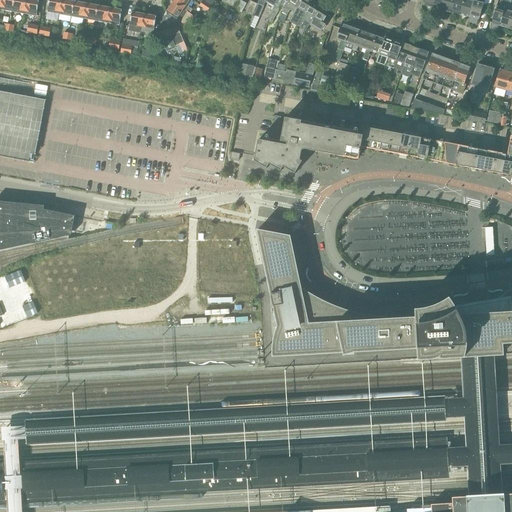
[(2,0),(0,10),(0,12),(0,13),(4,14),(5,11),(12,12),(14,0),(2,0)]
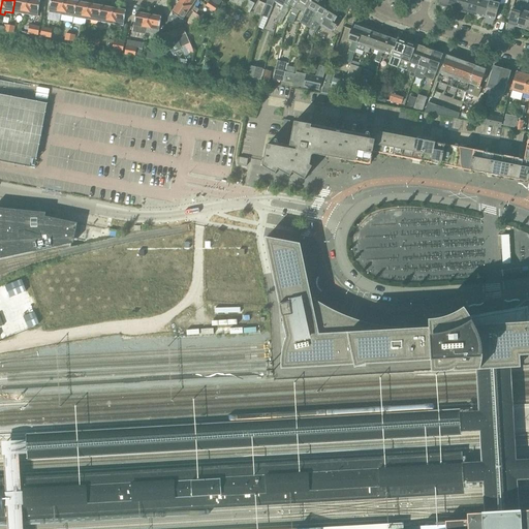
[(14,0),(12,12),(25,14),(27,0),(14,0)]
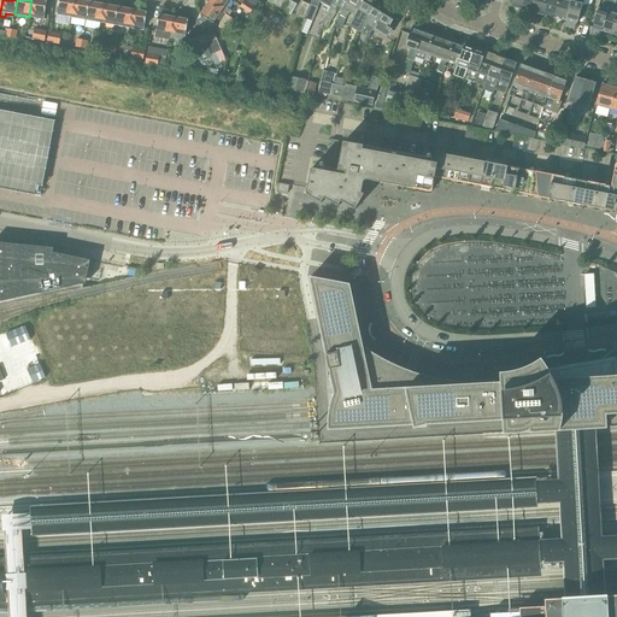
[(36,0),(31,0),(29,17),(43,21),(47,3),(36,0)]
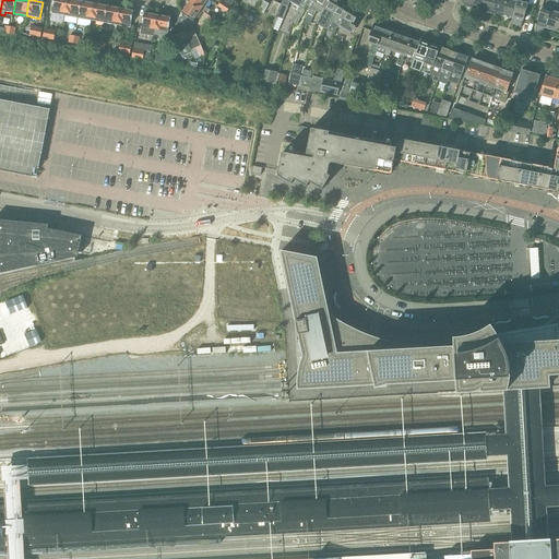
[(54,0),(51,13),(66,16),(68,0),(54,0)]
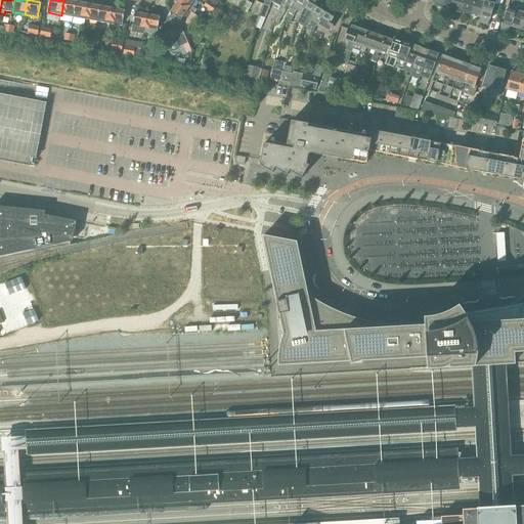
[(66,0),(63,0),(61,15),(74,17),(76,2),(66,0)]
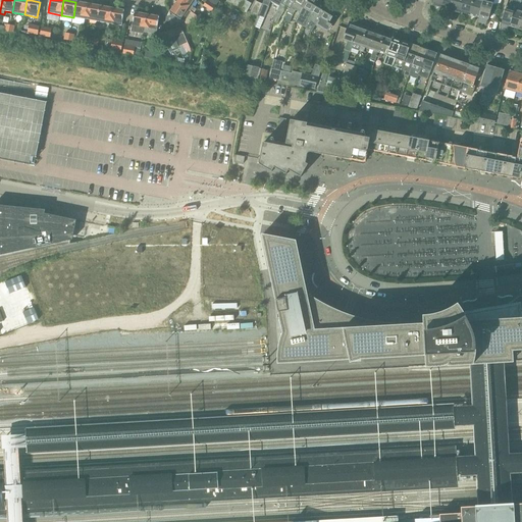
[(196,0),(177,0),(176,2),(190,11),(190,10),(197,0),(196,0)]
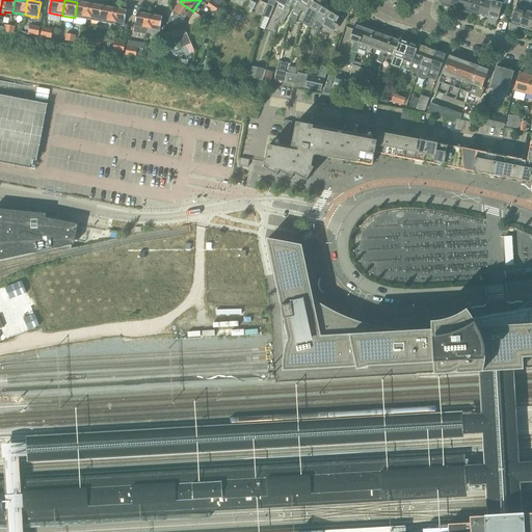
[(251,14),(257,4),(248,0),(232,0),(232,2),(251,14)]
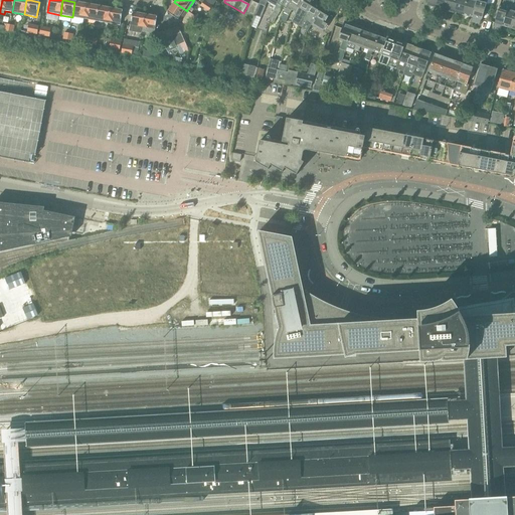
[(276,7),(270,21),(274,23),(283,7),(286,9),(284,12),(285,13),(292,0),(280,0),(276,7)]
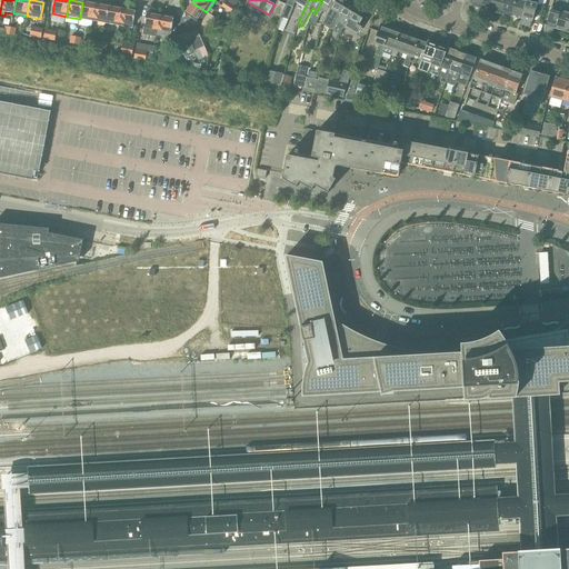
[(322,0),(315,15),(319,17),(322,11),(327,15),(330,9),(330,8),(335,0),(322,0)]
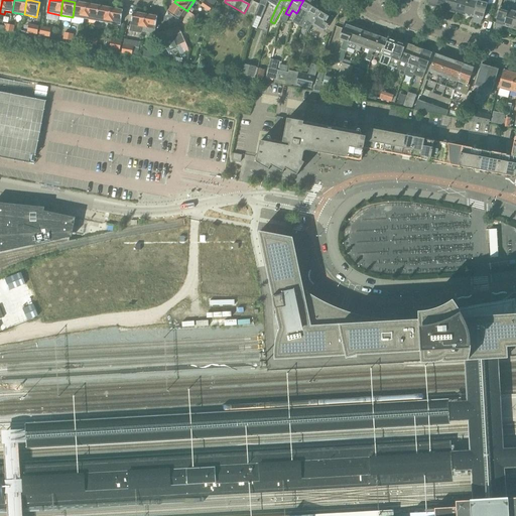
[(296,13),(292,22),(299,26),(316,0),(314,0),(303,0),(299,7),(299,8),(296,13)]
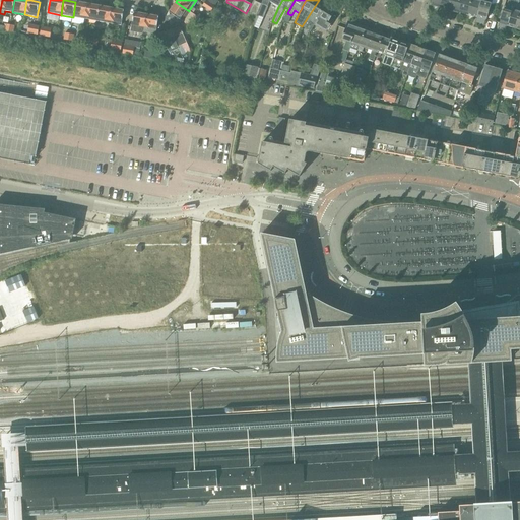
[(319,0),(302,26),(311,31),(314,25),(327,5),(319,0)]
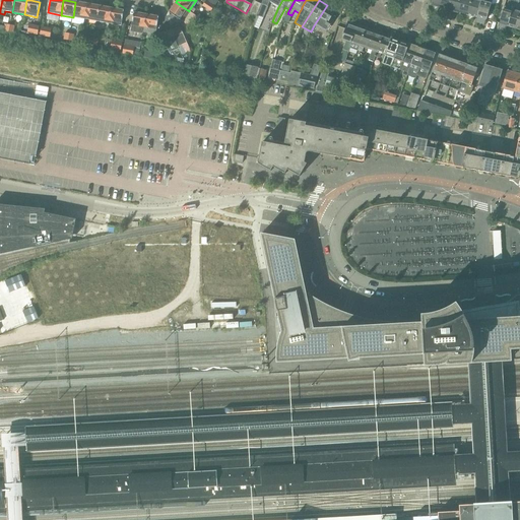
[(441,0),(440,7),(449,10),(451,0),(441,0)]
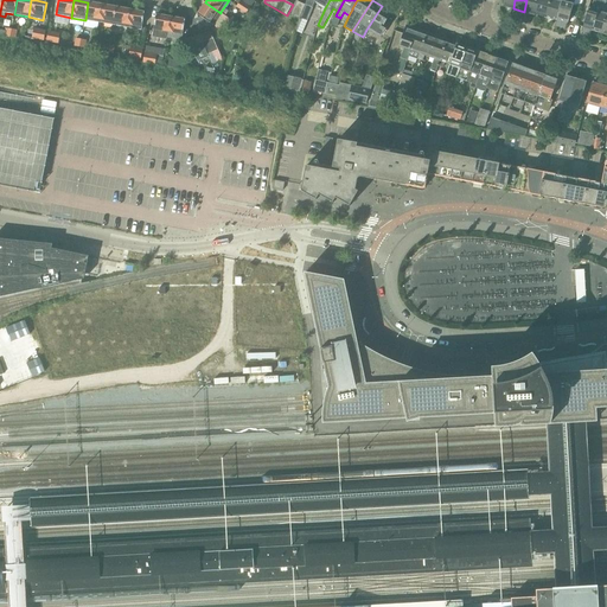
[(526,0),(524,12),(534,16),(537,0),(526,0)]
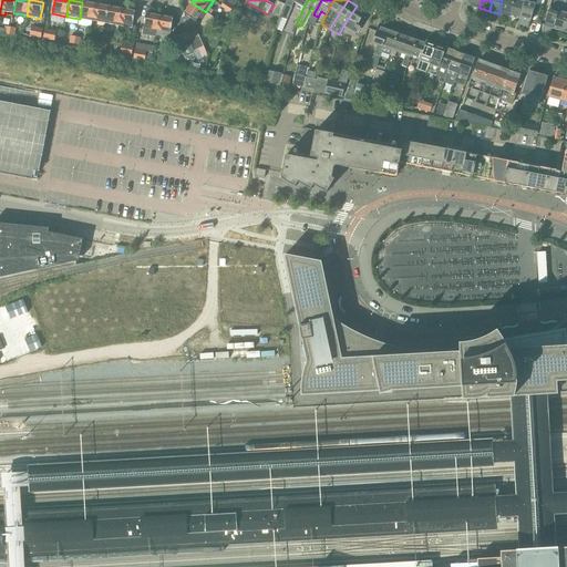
[(502,0),(498,14),(509,17),(514,0),(502,0)]
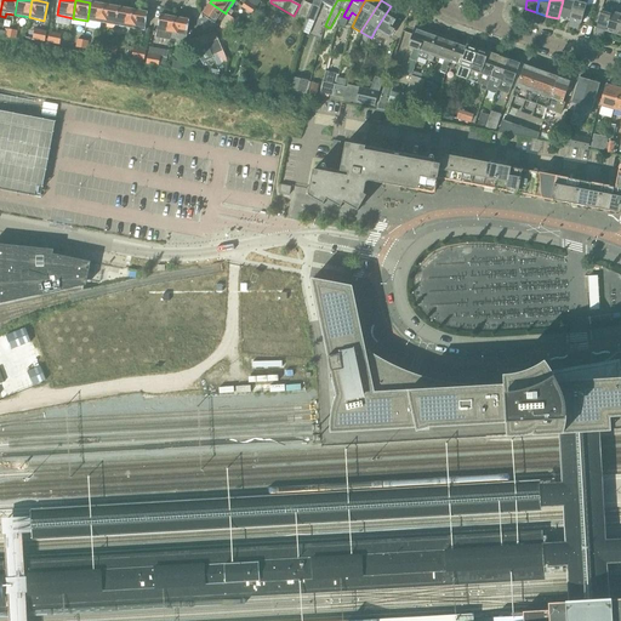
[(563,0),(558,18),(569,22),(575,0),(563,0)]
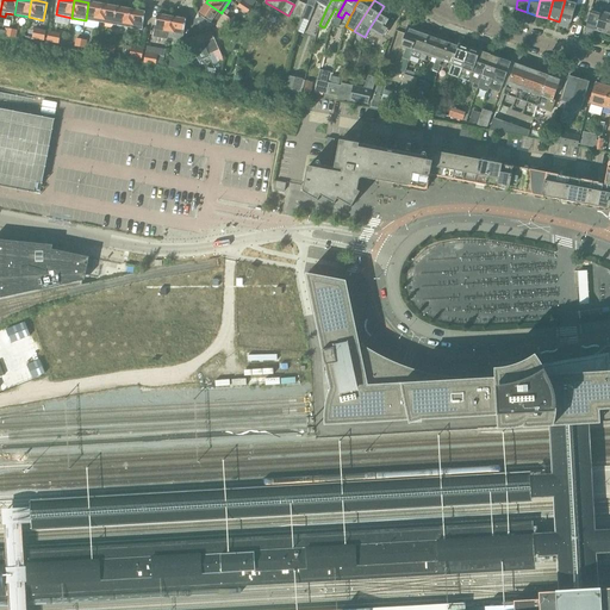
[(565,0),(559,22),(570,24),(571,25),(577,0),(565,0)]
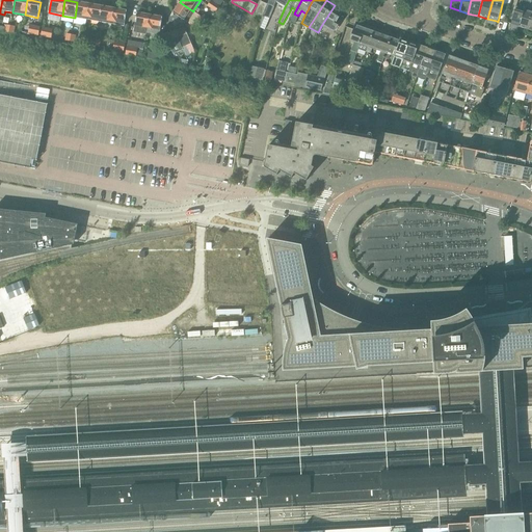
[(515,7),(511,25),(520,27),(527,0),(522,0),(520,7),(520,8),(515,7)]
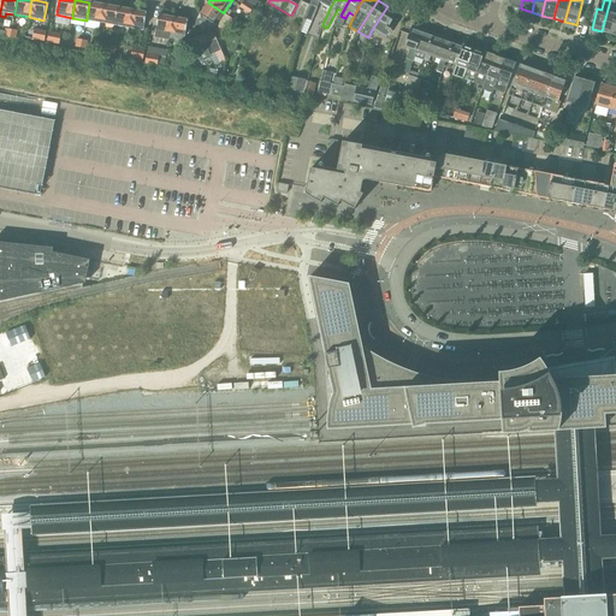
[(610,0),(602,31),(610,34),(615,13),(612,12),(615,1),(614,1),(610,0)]
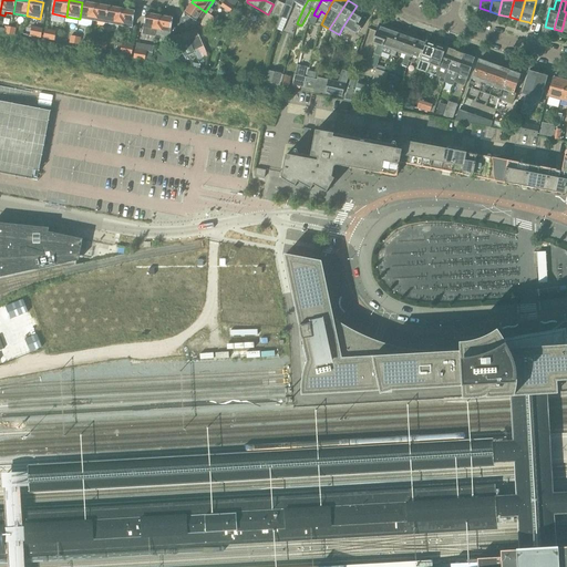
[(230,13),(234,8),(225,1),(220,7),(230,13)]
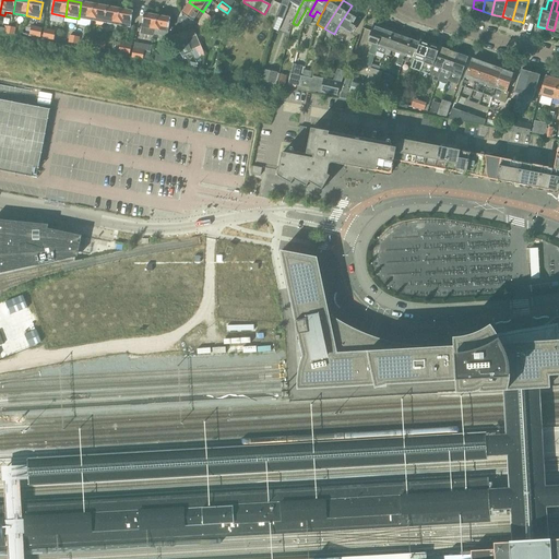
[(269,14),(275,16),(276,16),(281,4),(274,1),(269,14)]
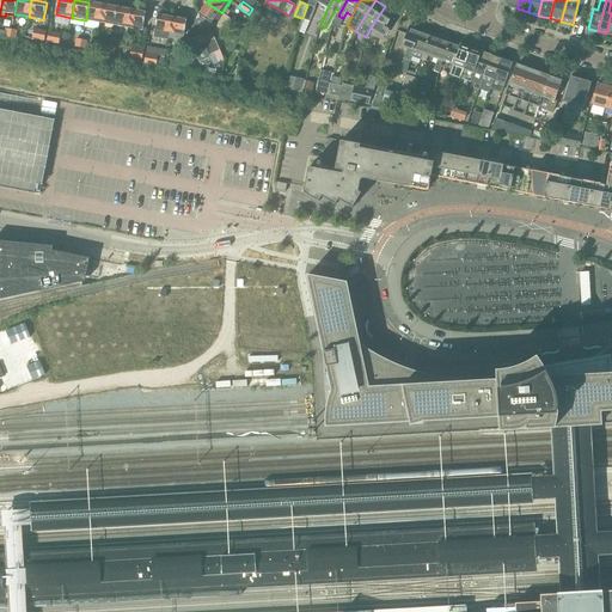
[(89,2),(86,20),(99,23),(103,5),(89,2)]
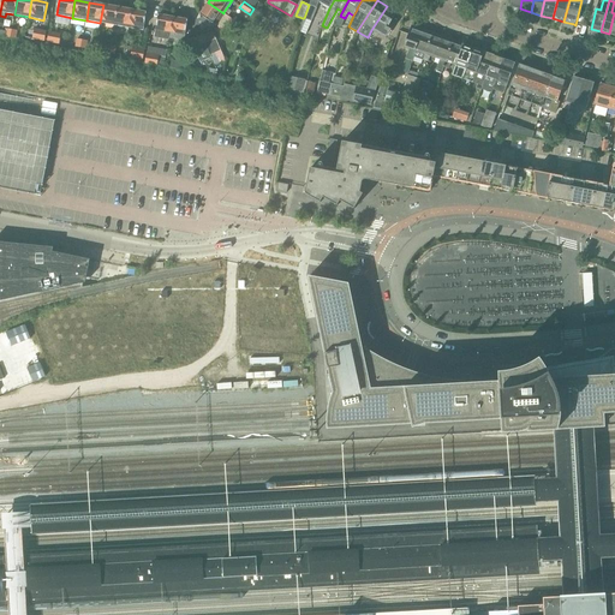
[(208,3),(199,15),(218,27),(226,15),(224,12),(224,13),(208,3)]
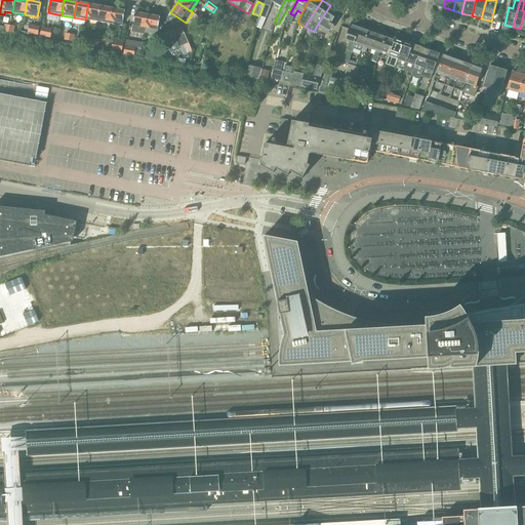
[(88,4),(85,19),(97,22),(101,6),(88,4)]
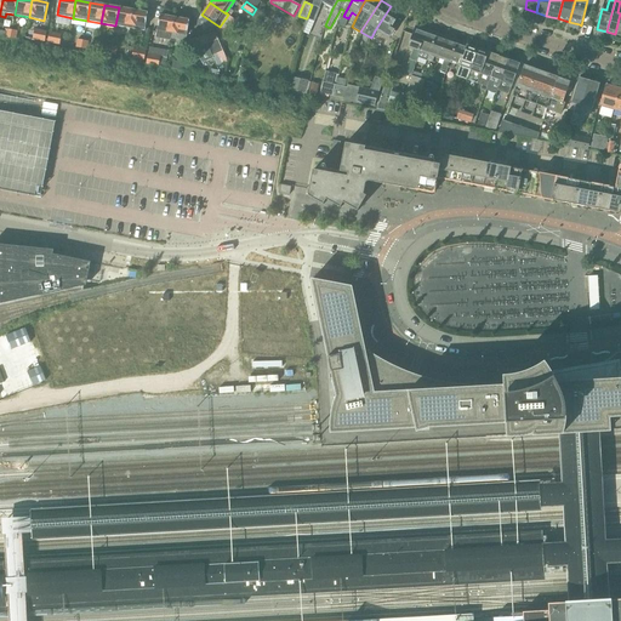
[(320,9),(312,5),(307,18),(306,18),(301,32),(309,35),(320,9)]
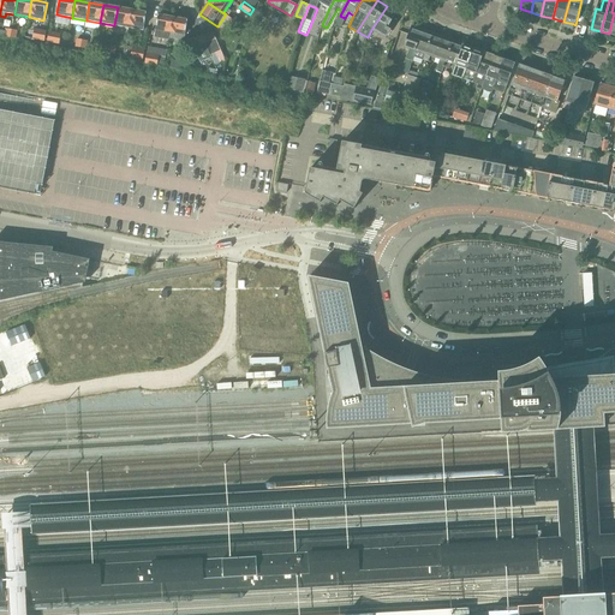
[(387,6),(371,30),(386,39),(395,23),(396,21),(393,18),(396,12),(387,6)]
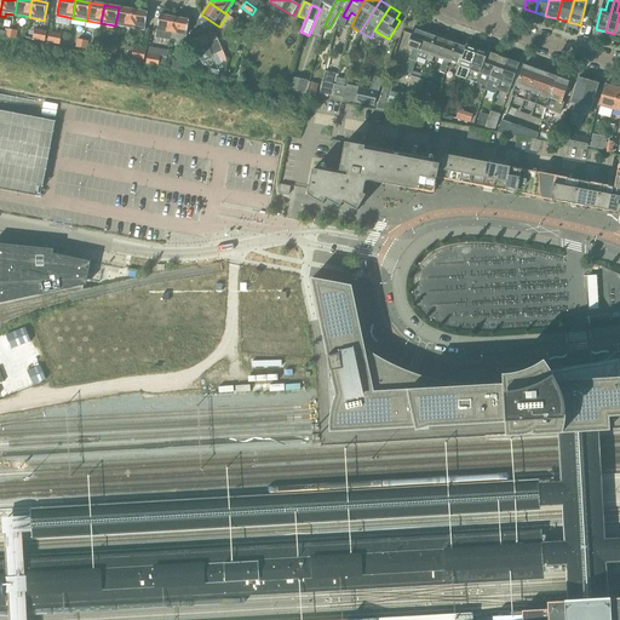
[(119,7),(115,26),(130,28),(133,10),(119,7)]
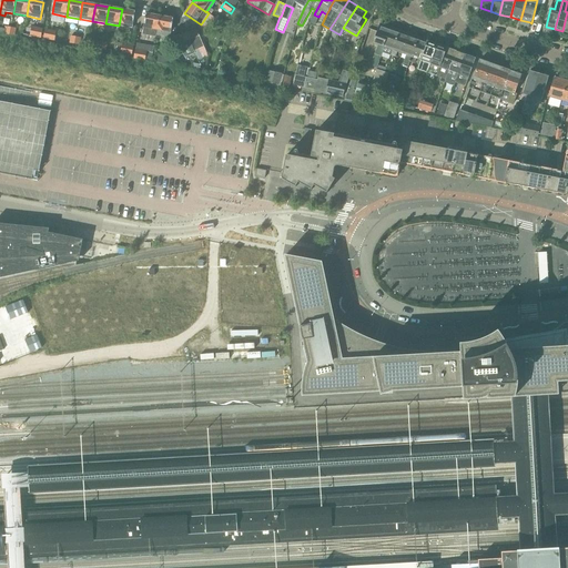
[(122,9),(119,26),(132,29),(135,12),(122,9)]
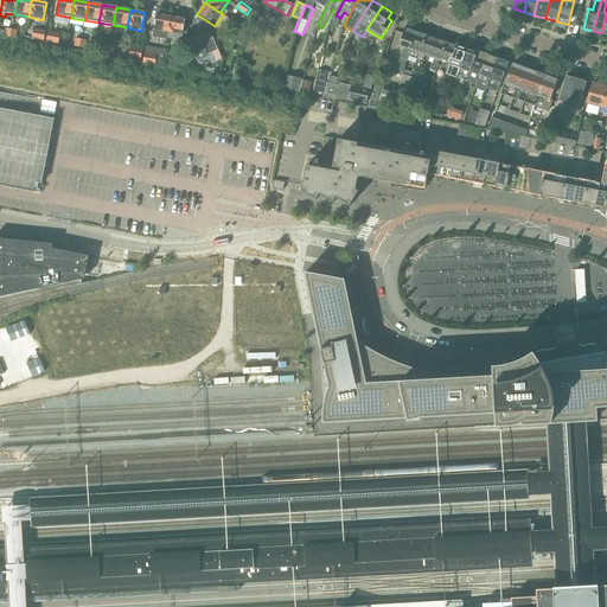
[(157,14),(152,37),(167,40),(167,37),(171,18),(157,14)]
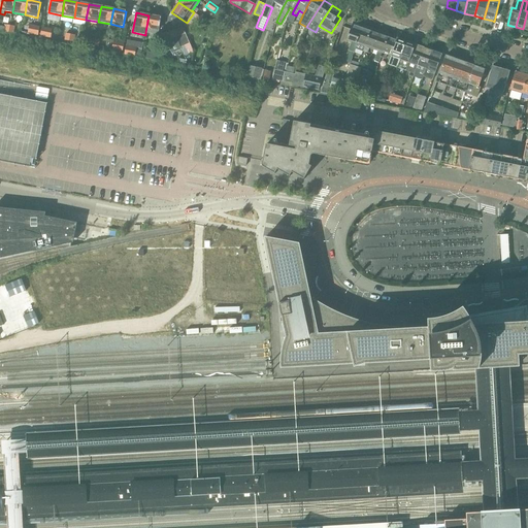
[(149,15),(145,32),(158,35),(161,18),(149,15)]
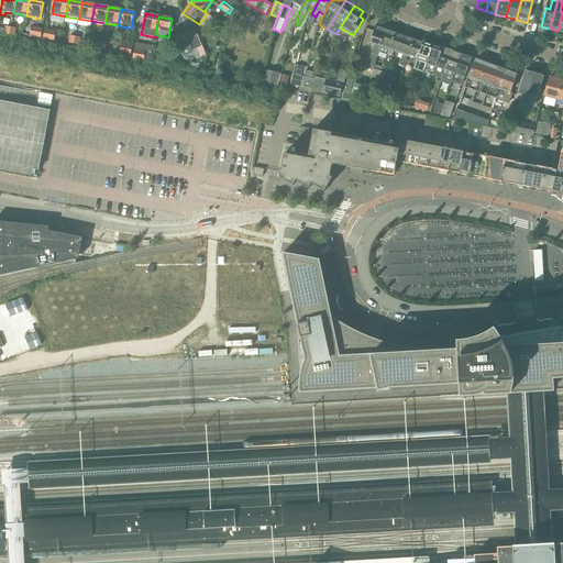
[(373,54),(370,65),(374,66),(375,65),(379,53),(381,47),(379,46),(386,29),(376,25),(370,43),(376,45),(373,54)]
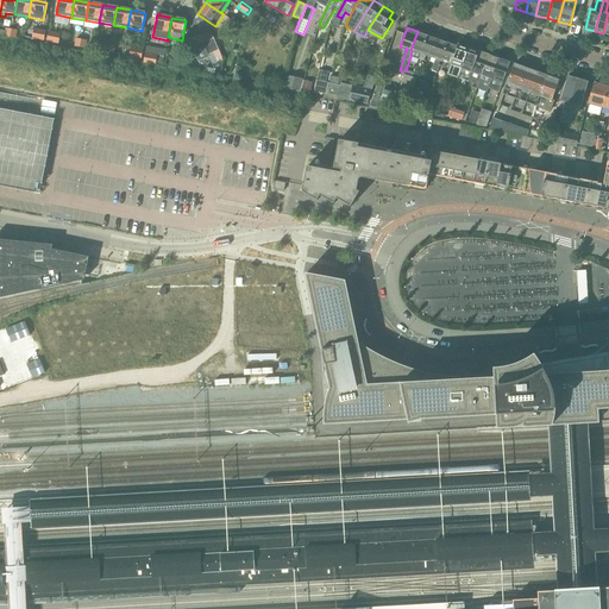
[(44,39),(45,30),(33,29),(32,38),(44,39)]
